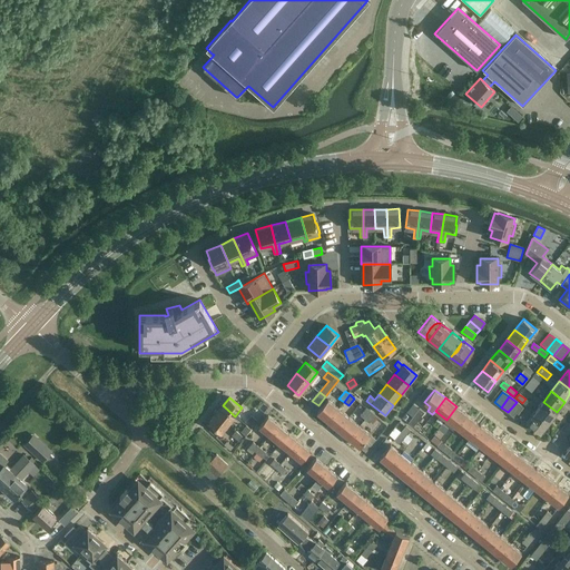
[(526,399),(522,403),(529,409),(532,404),(526,399)]
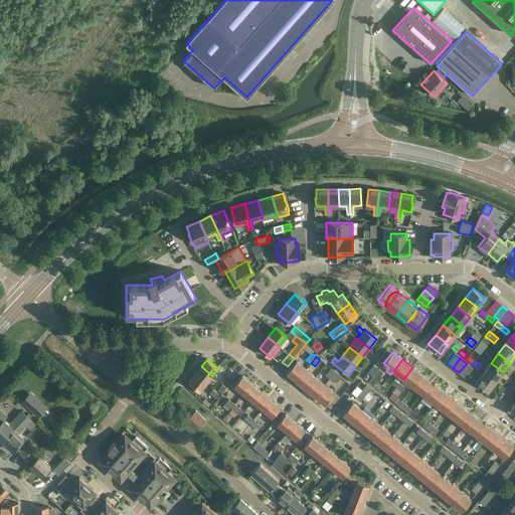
[(296,380),(306,369),(296,361),(287,372),(296,380)]
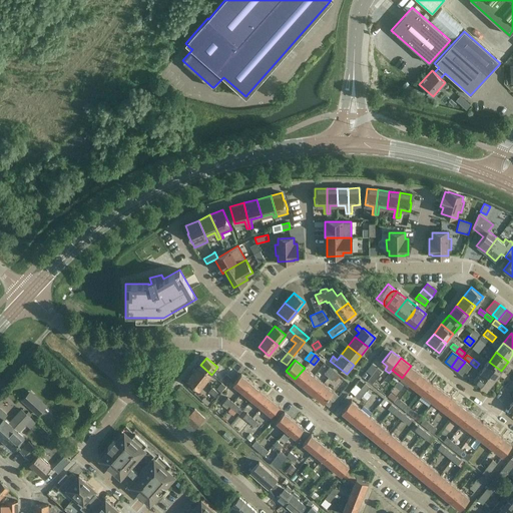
[(465,362),(457,371),(464,376),(471,367),(465,362)]
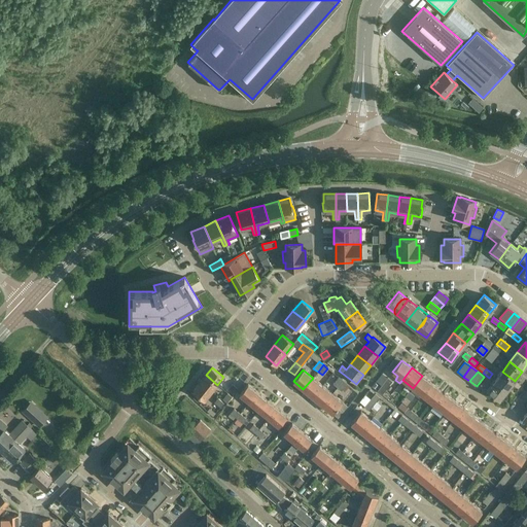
[(506,390),(515,381),(502,372),(494,381),(506,390)]
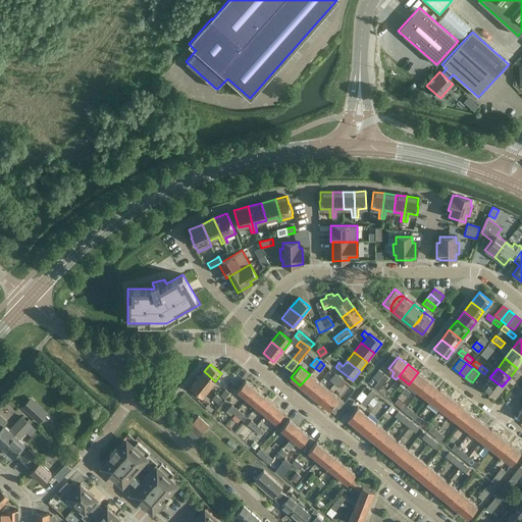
[(209,388),(215,381),(204,371),(197,379),(209,388)]
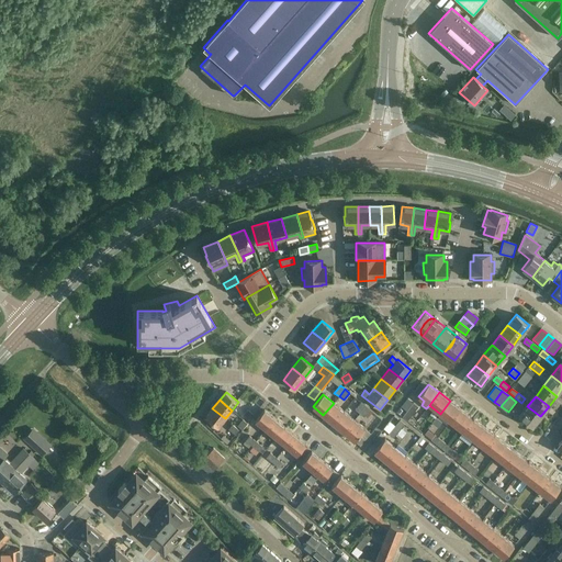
[(404,407),(407,409),(413,414),(418,406),(413,403),(413,404),(409,401),(404,407)]
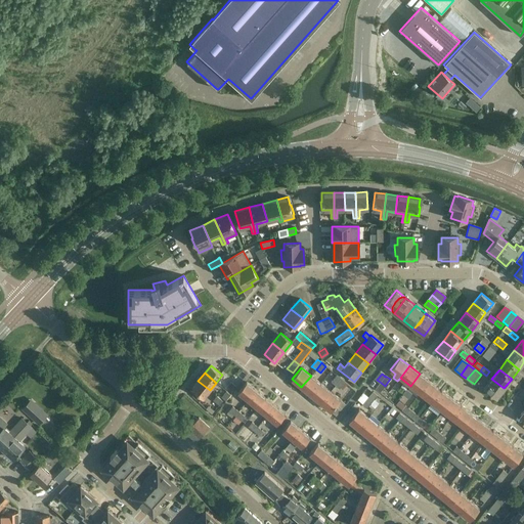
[(421,394),(430,382),(420,374),(410,386),(421,394)]
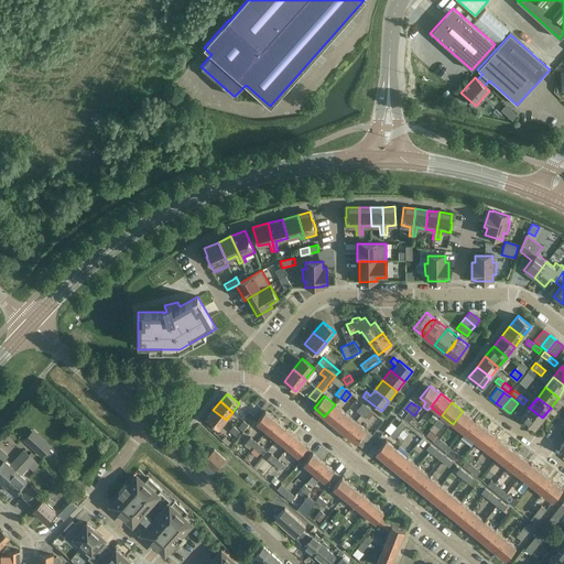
[(360,414),(367,408),(362,403),(356,411),(360,414)]
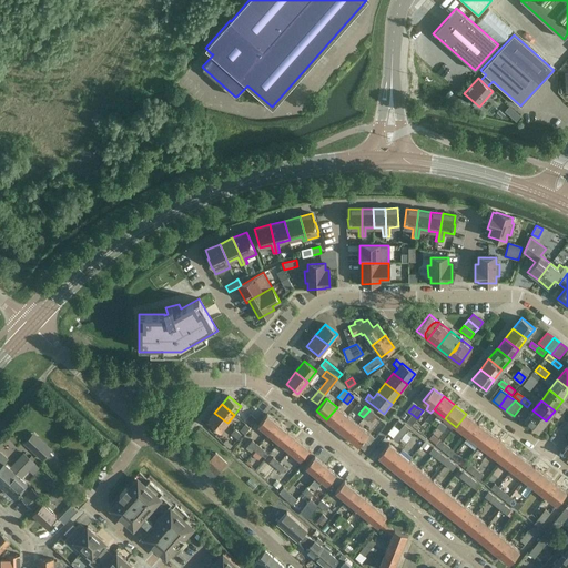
[(337,428),(347,415),(337,407),(326,419),(337,428)]
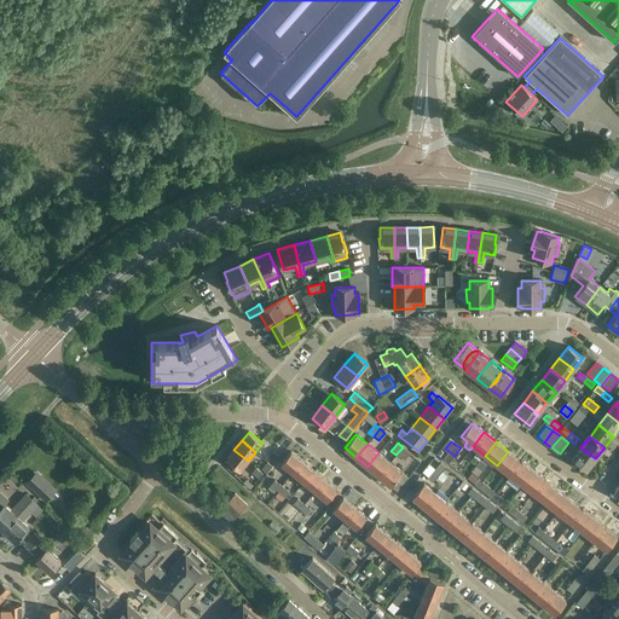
[(403,447),(395,455),(400,460),(403,457),(405,460),(410,453),(403,447)]
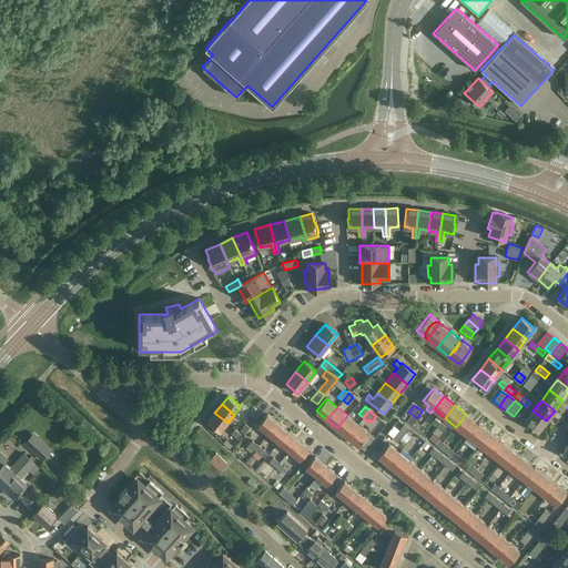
[(538,432),(546,421),(533,411),(525,421),(538,432)]
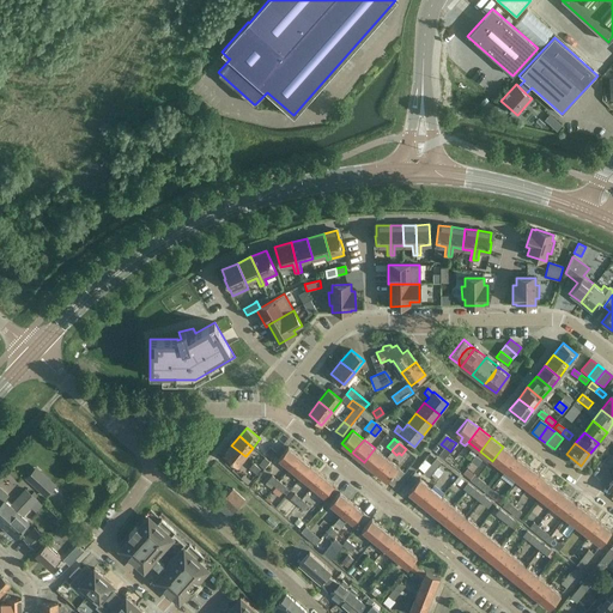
[(237,466),(246,456),(231,445),(224,455),(232,461),(237,465),(237,466)]
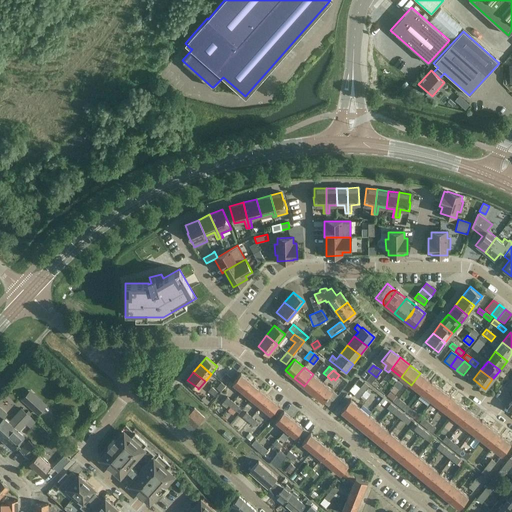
[(228,382),(231,378),(225,373),(222,377),(228,382)]
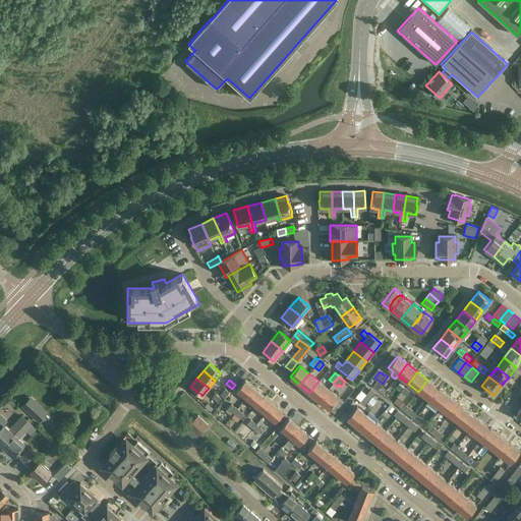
[(378,390),(383,384),(378,380),(372,387),(378,390)]
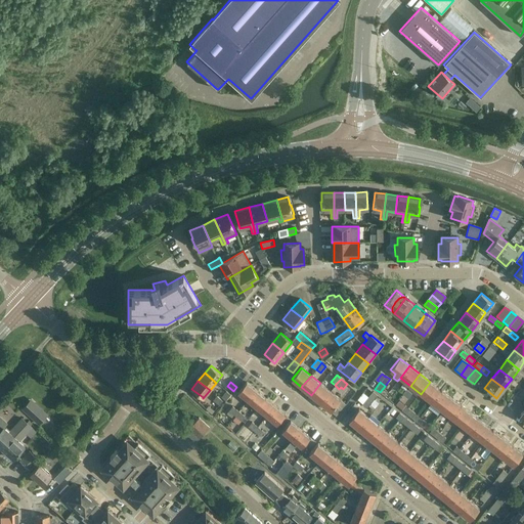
[(431,402),(440,390),(430,382),(421,394),(431,402)]
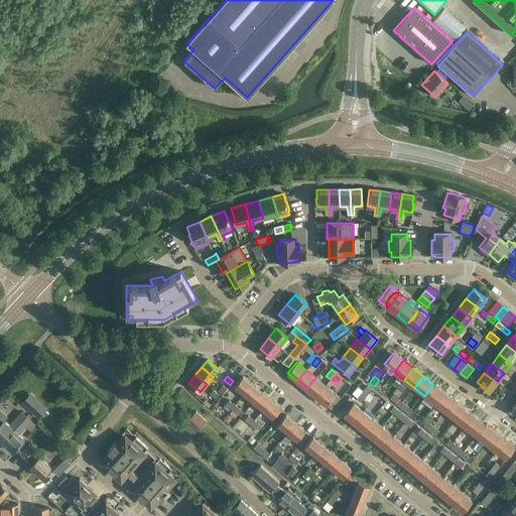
[(244,394),(252,384),(242,377),(235,386),(244,394)]
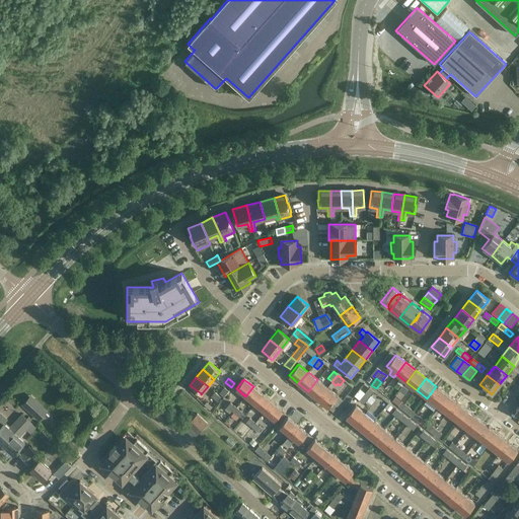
[(317,399),(327,387),(317,379),(308,391),(317,399)]
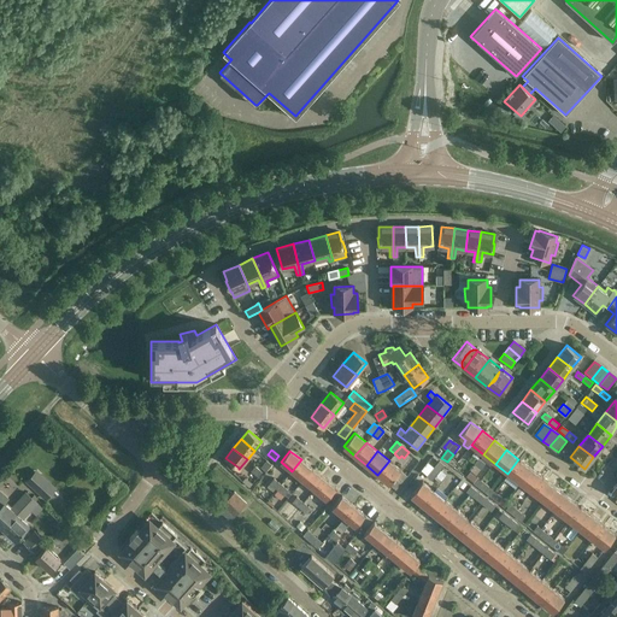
[(199,468),(205,462),(199,457),(194,464),(199,468)]
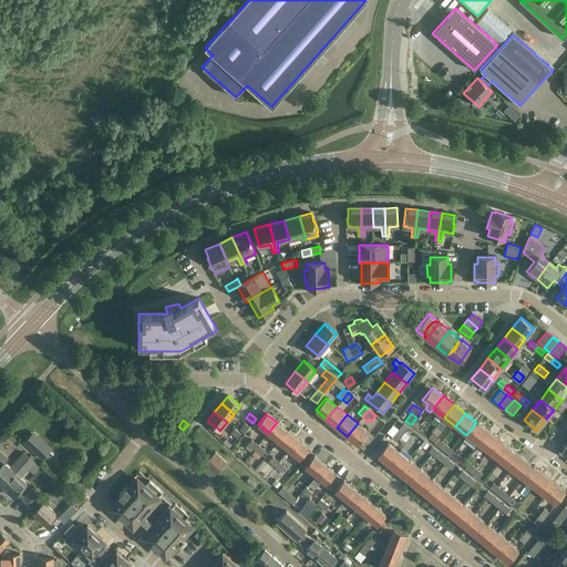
[(278,442),(287,431),(277,422),(268,433),(278,442)]
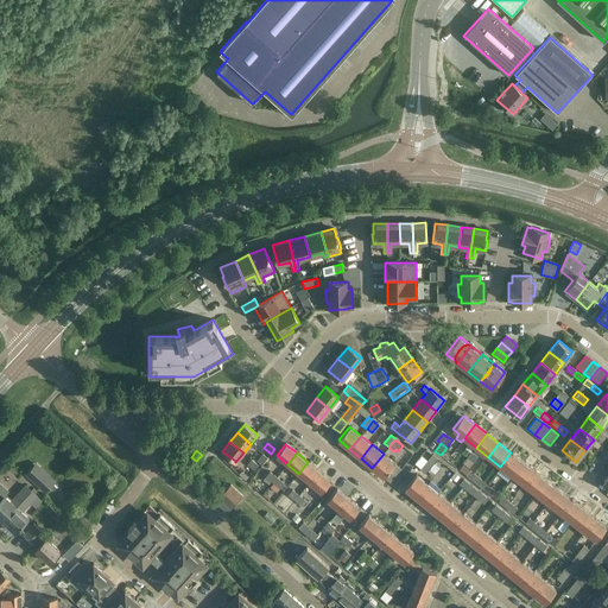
[(512,475),(523,462),(511,453),(500,467),(512,475)]
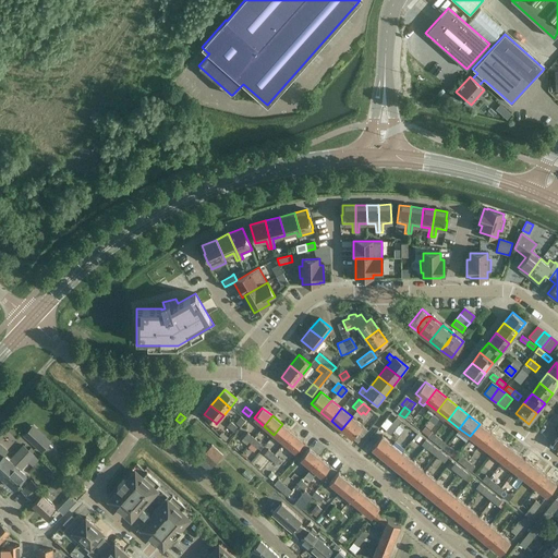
[(240,426),(241,426),(245,420),(241,416),(235,423),(240,426)]
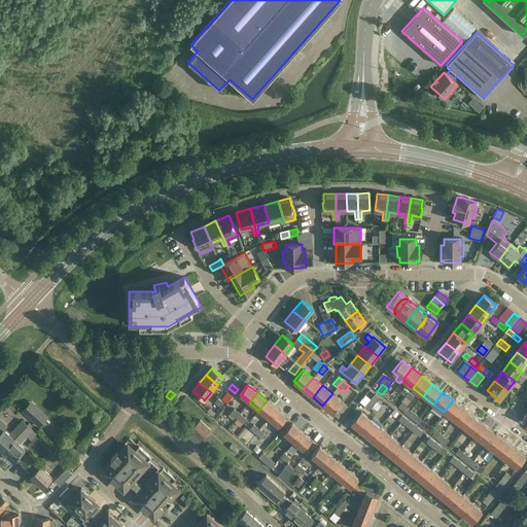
[(332,393),(322,406),(332,414),(342,401),(332,393)]
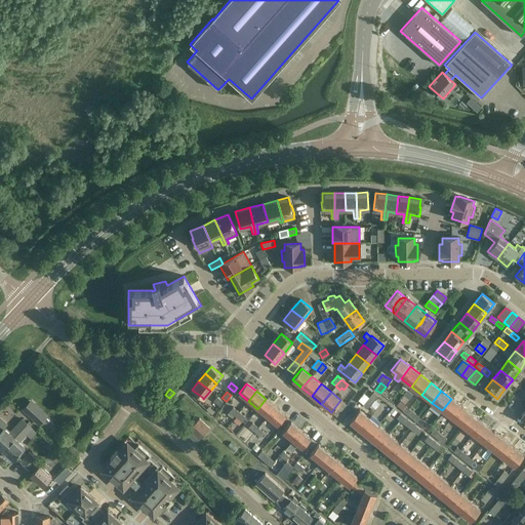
[(368,399),(377,406),(379,404),(374,400),(378,396),(373,392),(369,398),(368,399)]
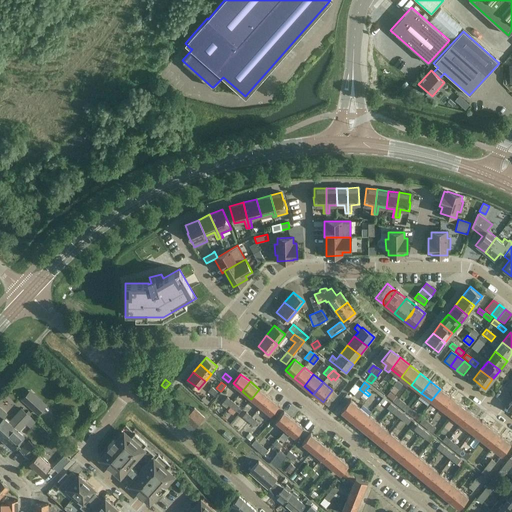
[(355,384),(349,390),(354,394),(359,389),(360,388),(355,384)]
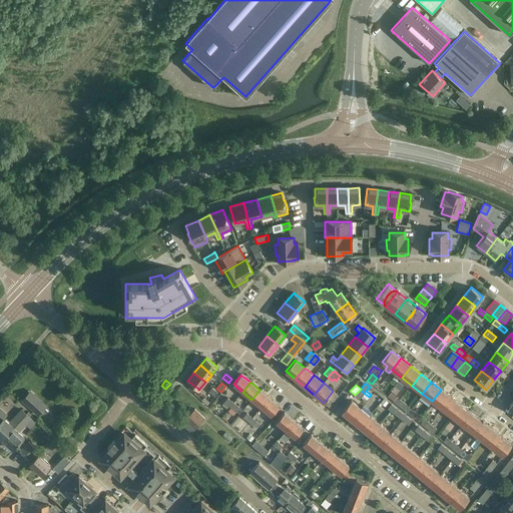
[(214,397),(217,393),(211,388),(208,392),(214,397)]
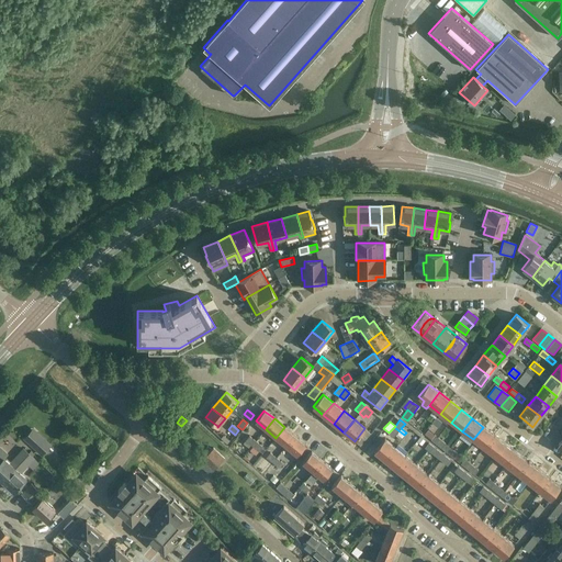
[(287,446),(295,436),(284,427),(276,438),(287,446)]
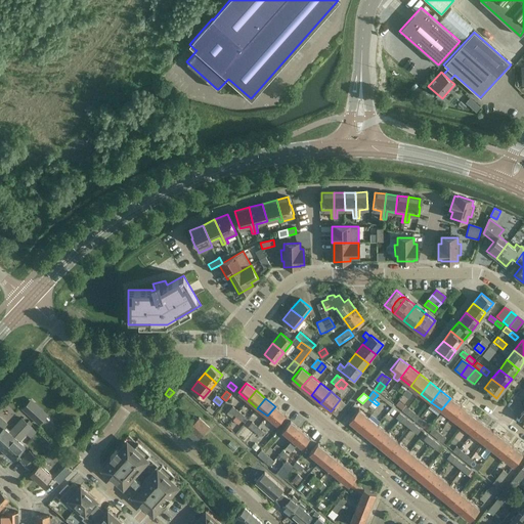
[(375,407),(377,405),(367,398),(362,403),(361,404),(366,408),(369,404),(375,407)]
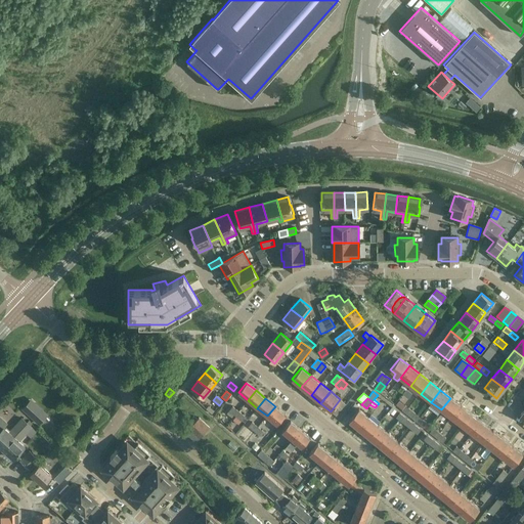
[(451,418),(461,405),(450,398),(441,409),(451,418)]
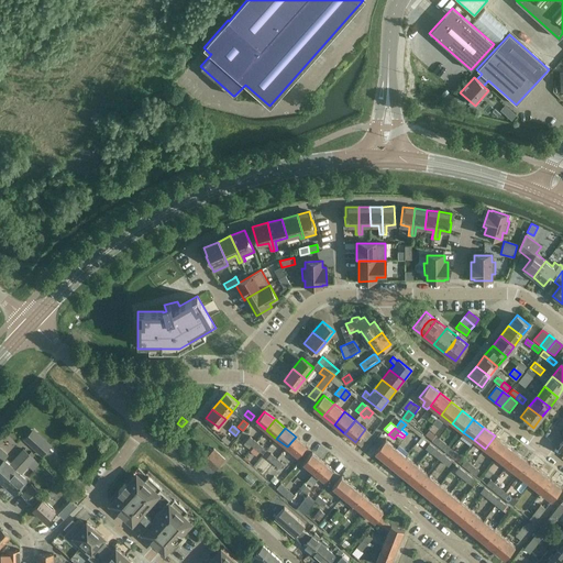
[(429,431),(426,435),(432,440),(435,435),(429,431)]
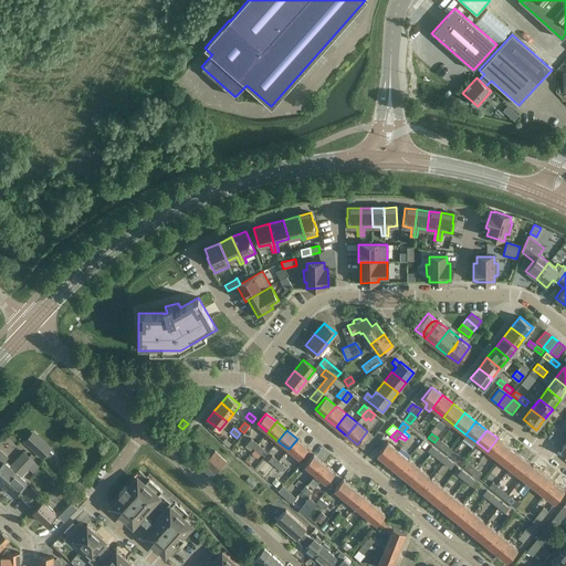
[(39,436),(29,447),(42,459),(52,448),(39,436)]
